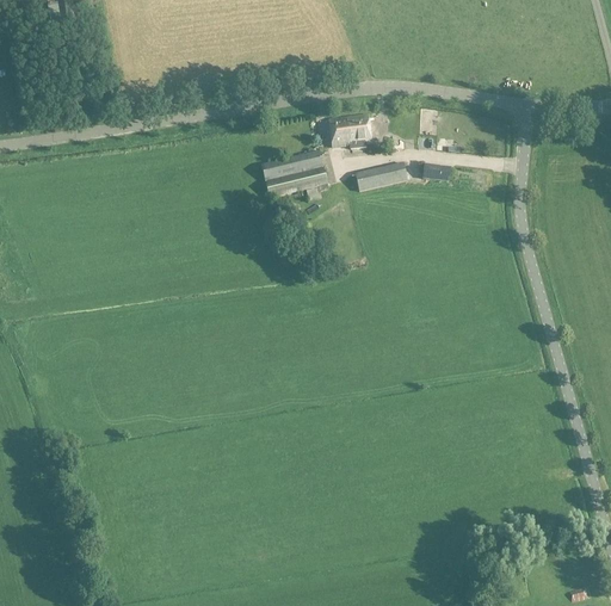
[(312,107),(313,127),(315,127),(316,136),(323,136),(323,107),(312,107)]
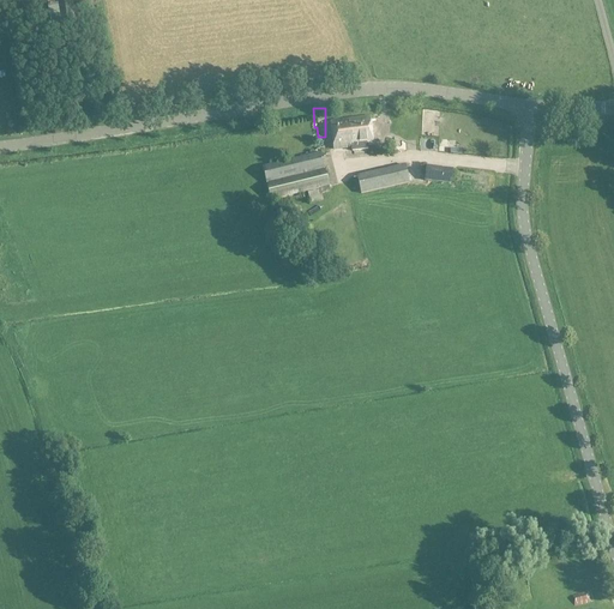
[(368,113),(348,115),(330,118),(333,146),(372,140),(368,113)]
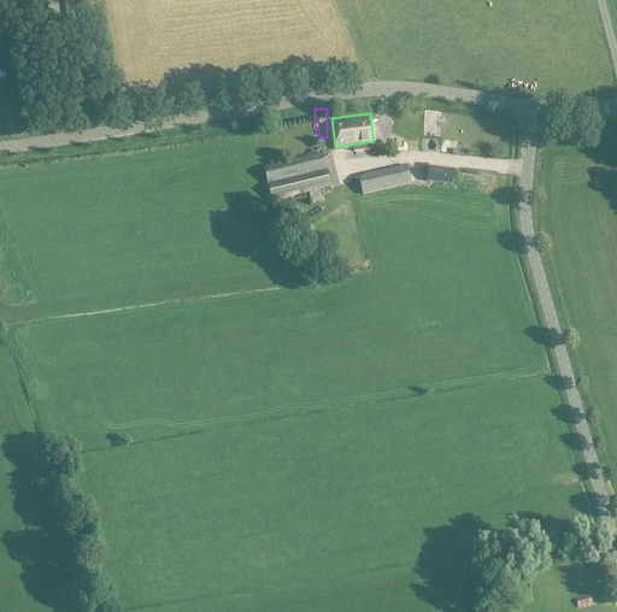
[(330,183),(322,149),(263,164),(271,198),(309,189),(322,186),(330,183)]
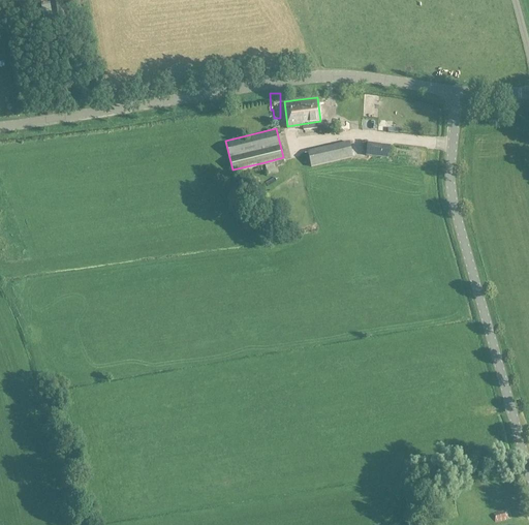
[(352,153),(348,139),(307,148),(311,163),(352,153)]
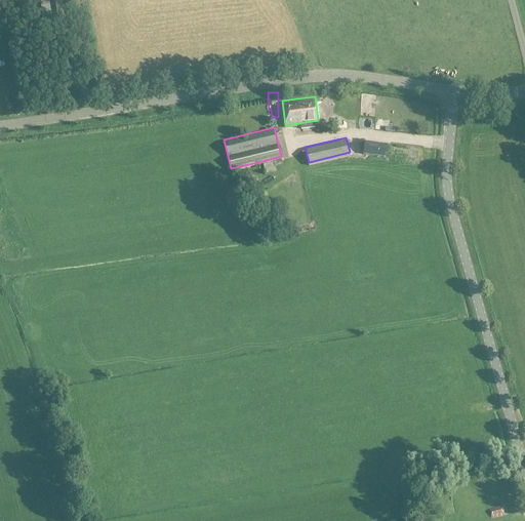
[(364,138),(362,151),(385,154),(386,142),(364,138)]
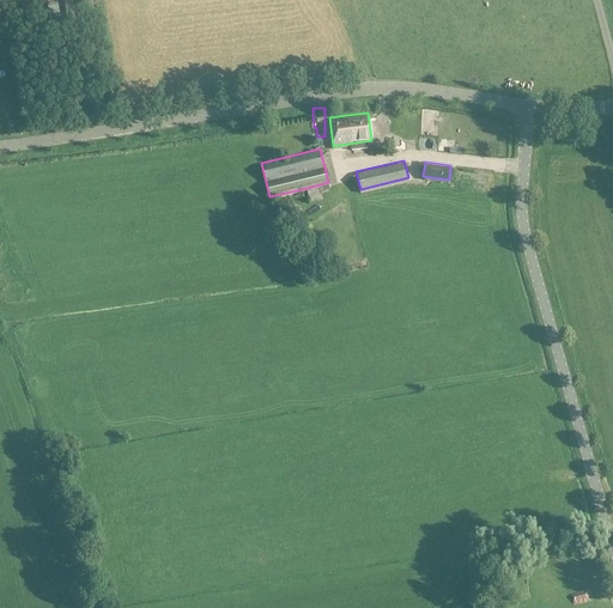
[(322,195),(321,189),(320,184),(307,188),(309,198),(322,195)]
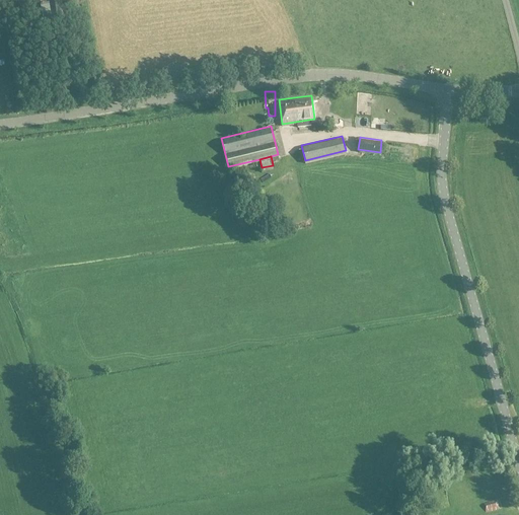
[(498,499),(495,490),(484,494),(486,502),(498,499)]
